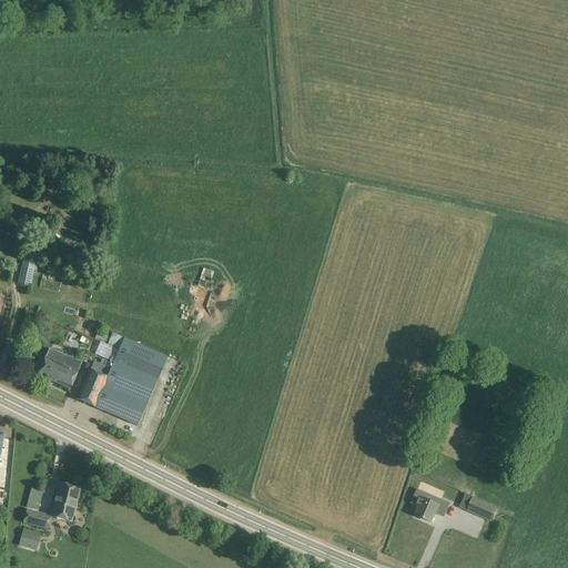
[(38,264),(36,263),(37,262),(42,263),(44,252),(39,250),(40,246),(27,244),(18,285),(31,287),(33,276),(34,277),(38,264)]
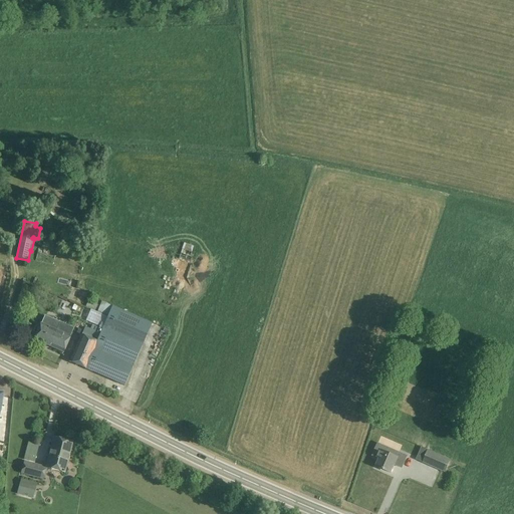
[(189,261),(193,247),(183,243),(179,258),(189,261)]
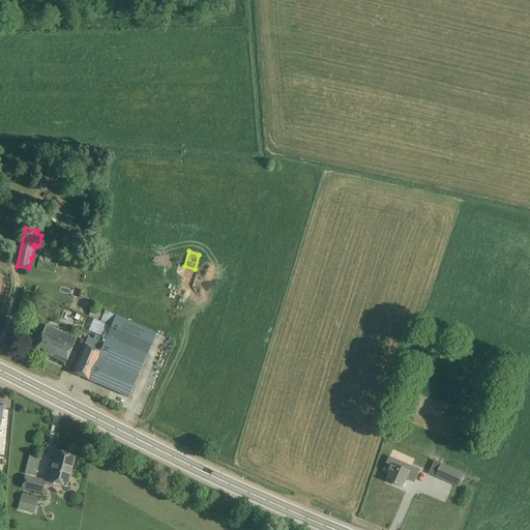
[(39,260),(36,268),(48,271),(50,263),(39,260)]
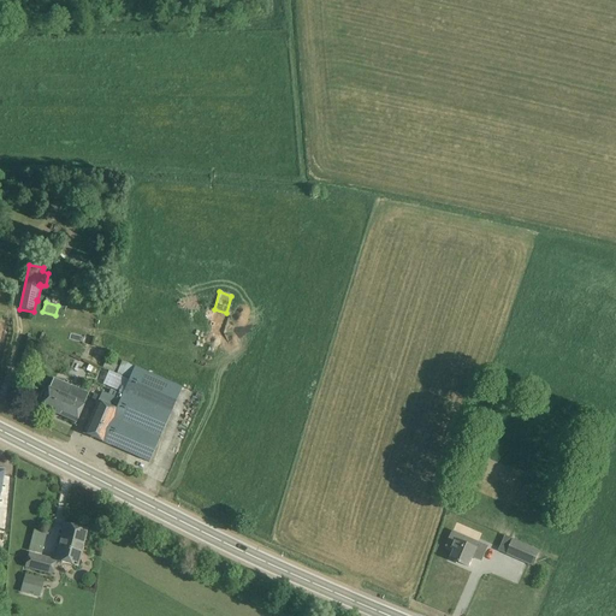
[(67,367),(71,360),(64,356),(60,363),(67,367)]
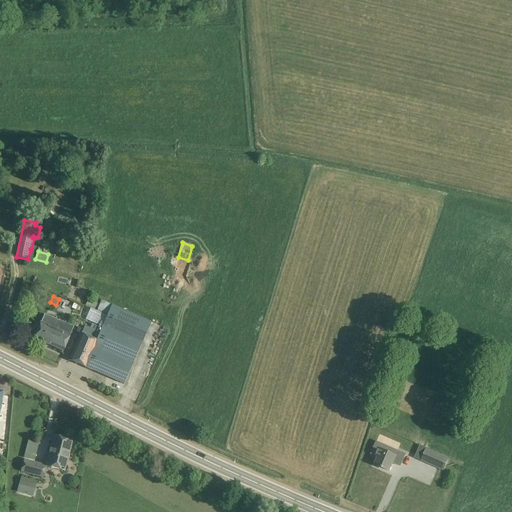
[(107,317),(112,306),(101,300),(96,312),(107,317)]
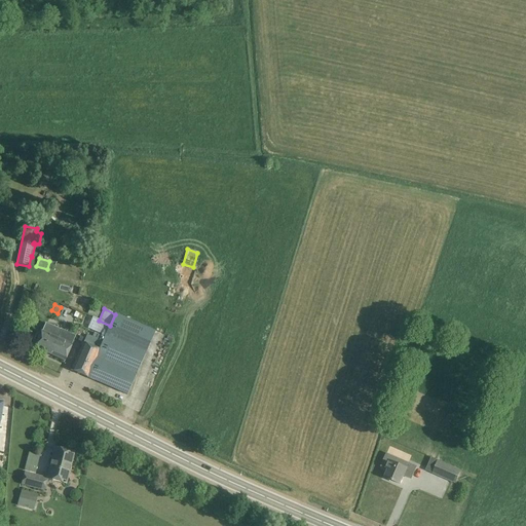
[(122,317),(115,314),(110,326),(105,337),(100,350),(83,342),(71,371),(87,379),(88,378),(95,381),(94,381),(127,396),(155,332),(122,317)]
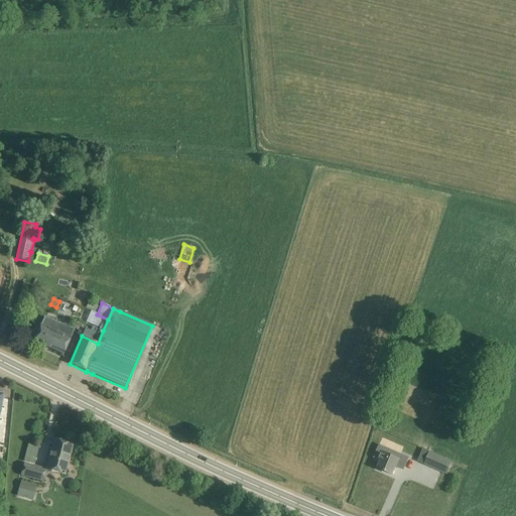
[(108,319),(97,314),(91,312),(86,323),(103,331),(108,319)]
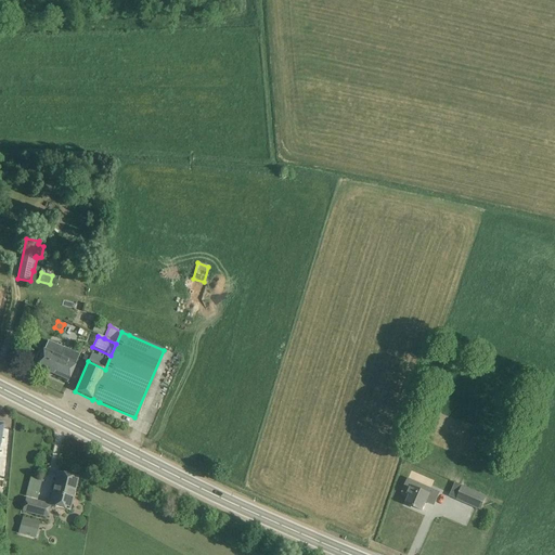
[(76,363),(79,355),(49,341),(43,353),(40,352),(39,353),(37,356),(36,357),(36,358),(36,359),(35,362),(35,363),(38,364),(37,368),(68,381),(76,363)]
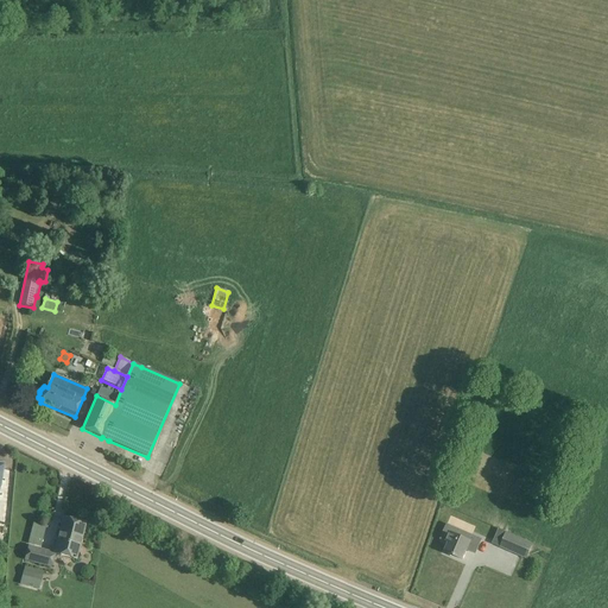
[(64,518),(55,553),(29,545),(24,561),(50,568),(55,555),(76,559),(86,524),(64,518)]
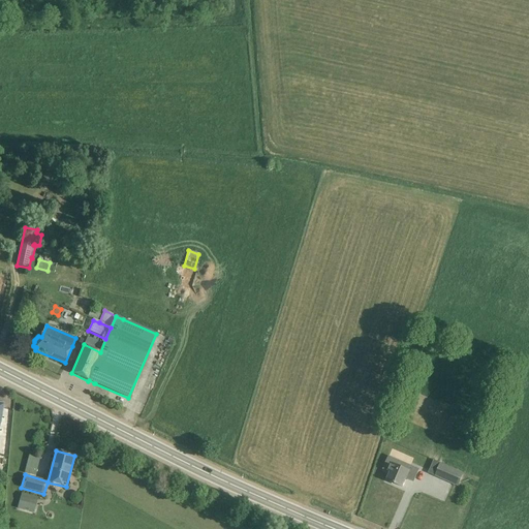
[(418,470),(389,457),(383,469),(391,472),(387,480),(403,487),(408,475),(415,478),(418,470)]
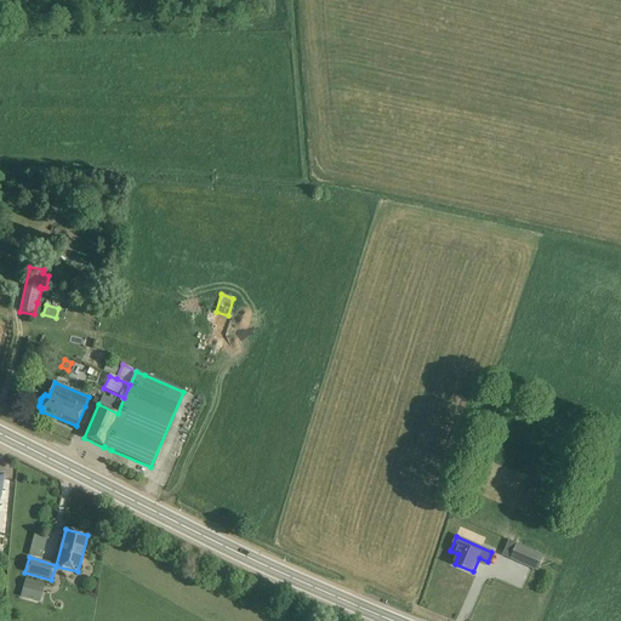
[(517,545),(511,559),(537,570),(543,557),(517,545)]
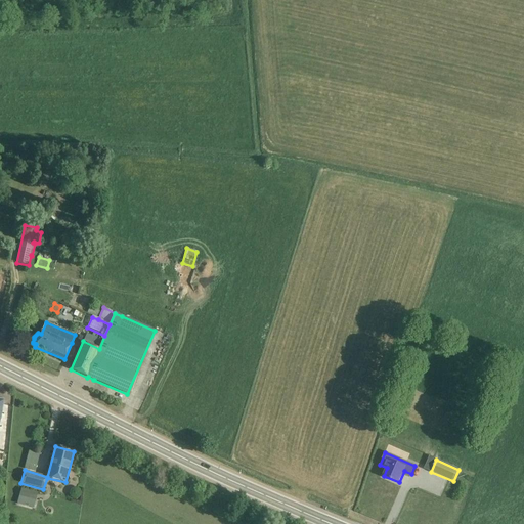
[(24,488),(22,496),(36,501),(38,493),(24,488)]
